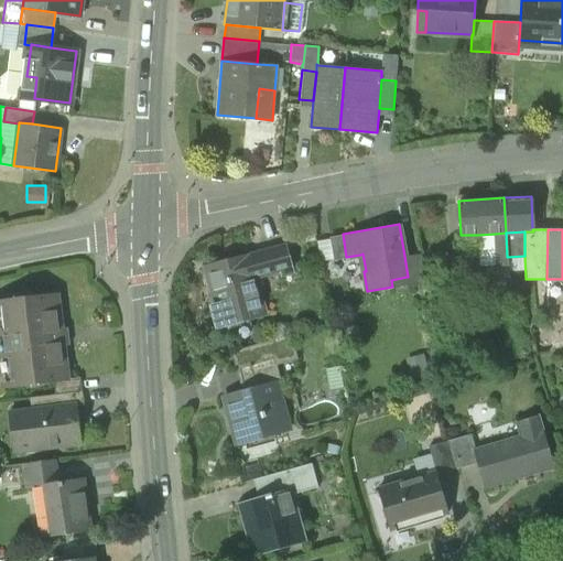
[(506,233),(495,234),(496,265),(496,267),(508,266),(507,257),(506,233)]
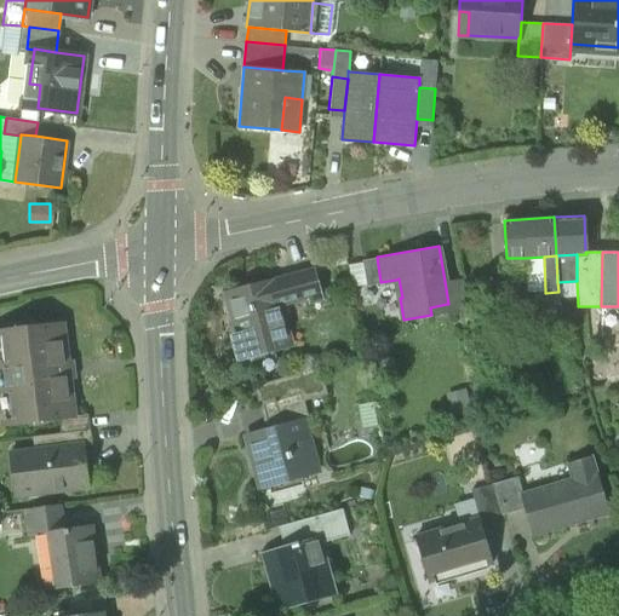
[(366,285),(380,282),(377,257),(362,259),(362,262),(366,283),(366,285)]
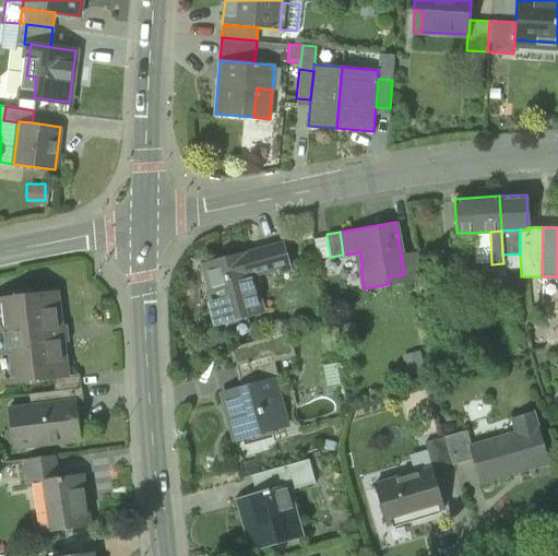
[(479,262),(491,262),(490,232),(473,233),(474,263),(479,263),(479,262)]
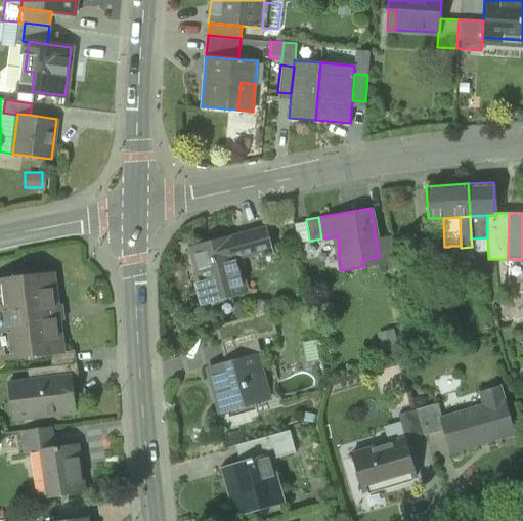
[(294,223),(297,242),(309,240),(306,221),(294,223)]
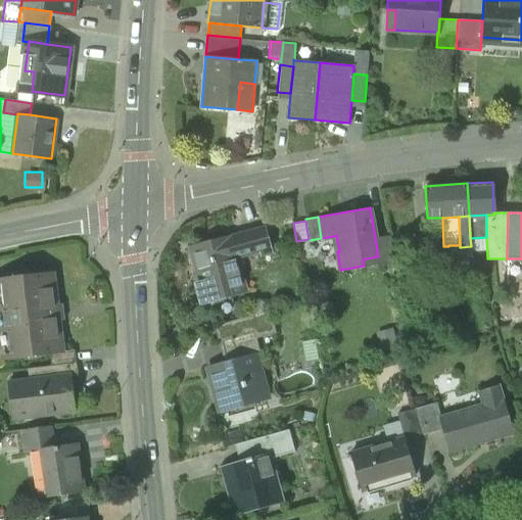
[(272,250),(266,227),(245,232),(250,251),(258,249),(259,254),(272,250)]
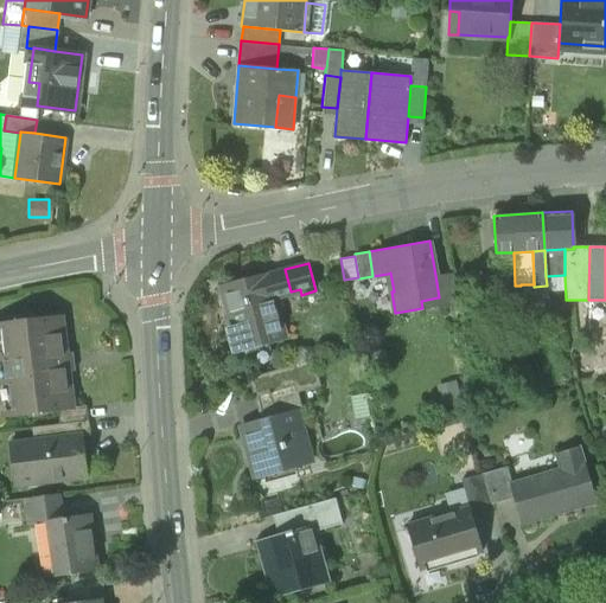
[(221,284),(238,351),(285,339),(273,296),(291,292),(285,269),(267,275),(266,273),(221,284)]
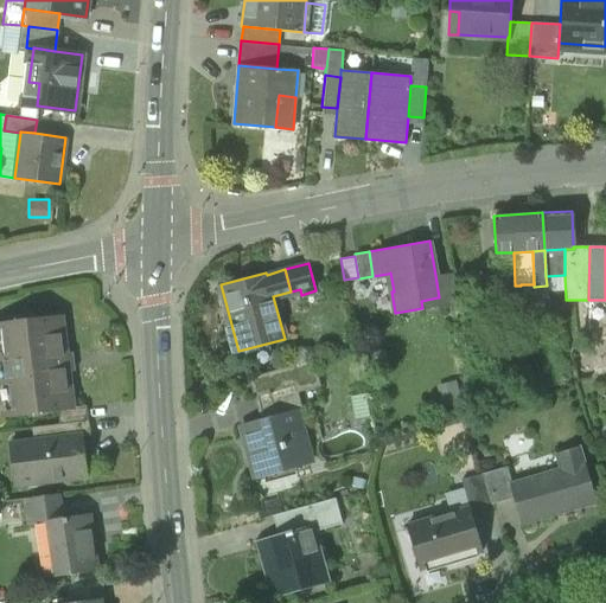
[(438,297),(439,305),(457,302),(452,273),(435,275),(439,297),(438,297)]
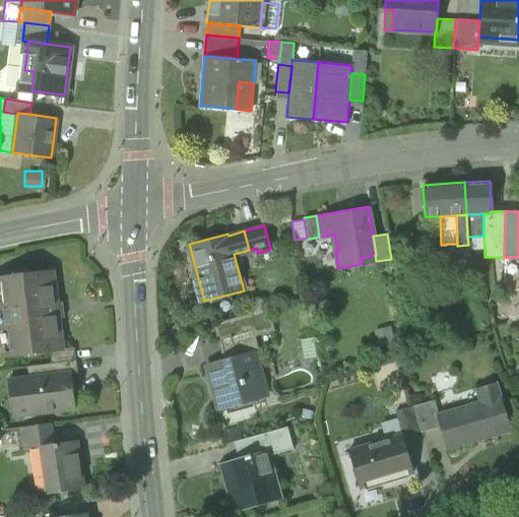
[(447,268),(469,269),(468,245),(457,246),(457,244),(446,244),(446,245),(447,268)]
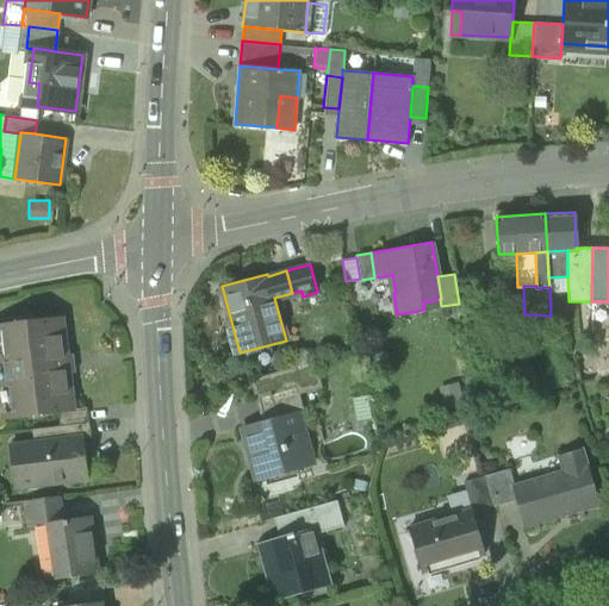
[(423,303),(424,310),(441,306),(440,299),(423,303)]
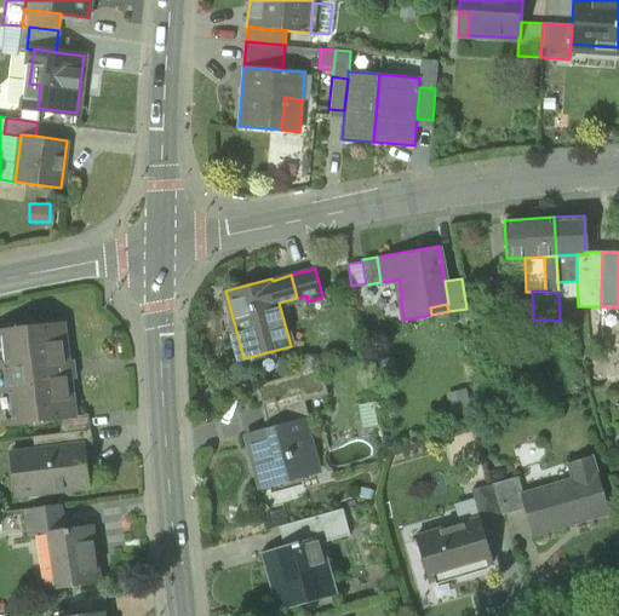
[(1,422),(1,424),(58,416),(73,415),(72,415),(61,322),(0,329),(0,391),(4,422),(1,422)]
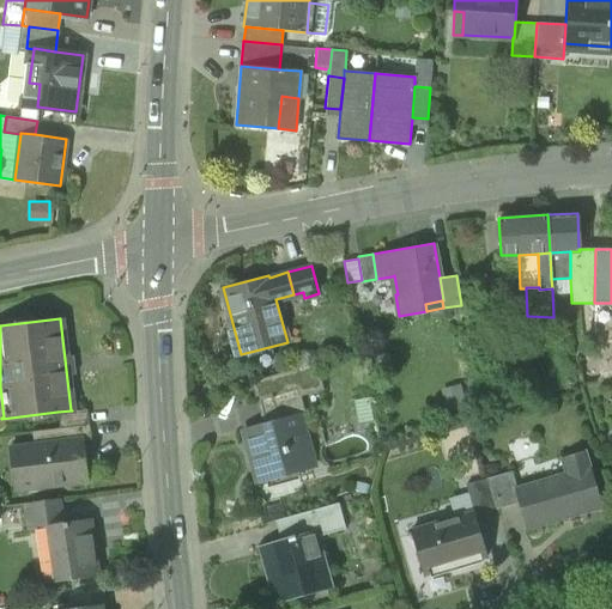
[(298,388),(300,394),(322,388),(316,363),(285,371),(290,390),(298,388)]
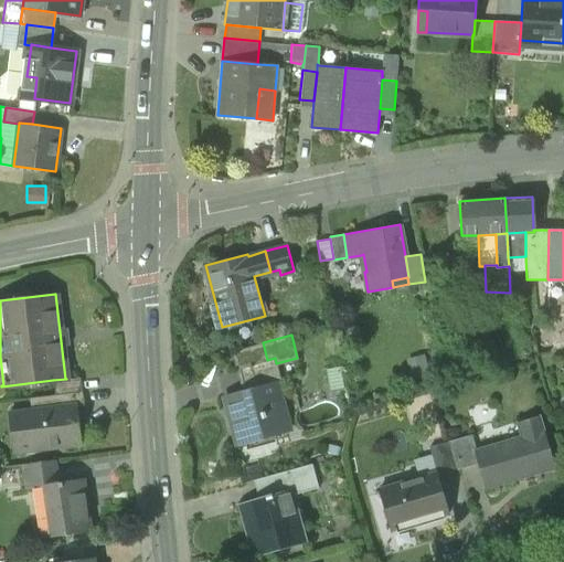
[(236,369),(240,368),(240,367),(267,360),(263,342),(231,351),(236,369)]
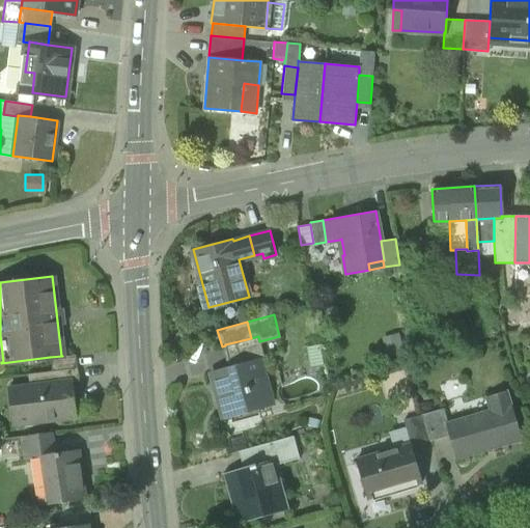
[(258,336),(251,338),(225,344),(225,345),(230,365),(263,356),(259,341),(258,336)]
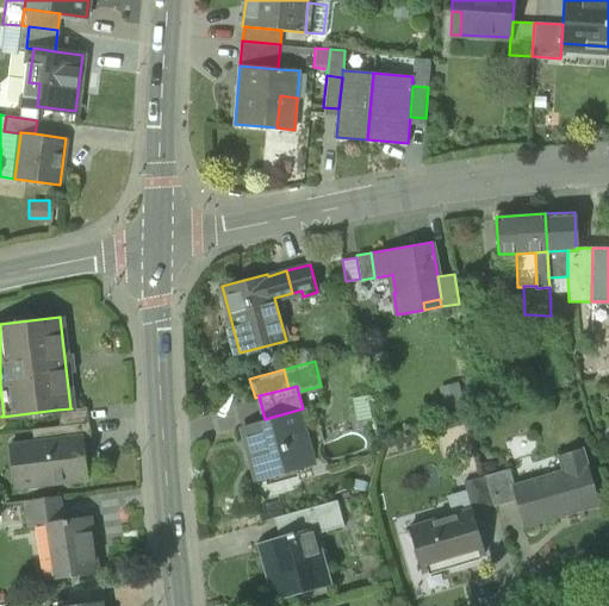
[(57,410),(58,424),(88,422),(86,406),(70,408),(72,408),(57,410)]
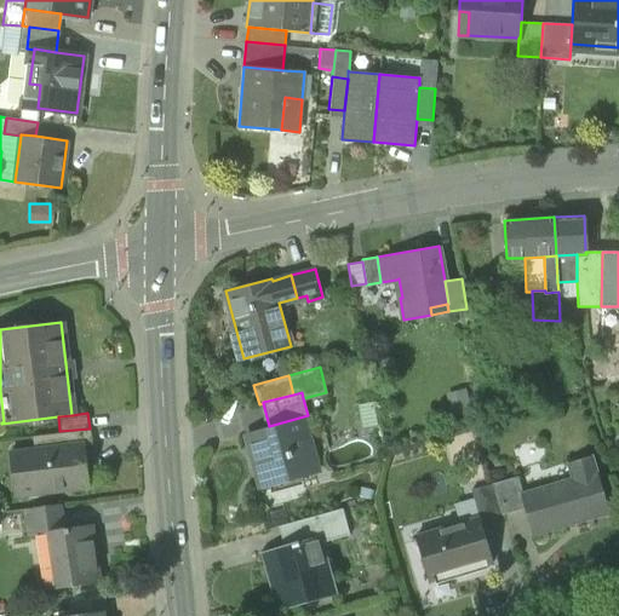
[(261,484),(261,488),(316,472),(304,426),(310,424),(308,415),(269,426),(246,433),(254,462),(252,462),(258,484),(261,484)]
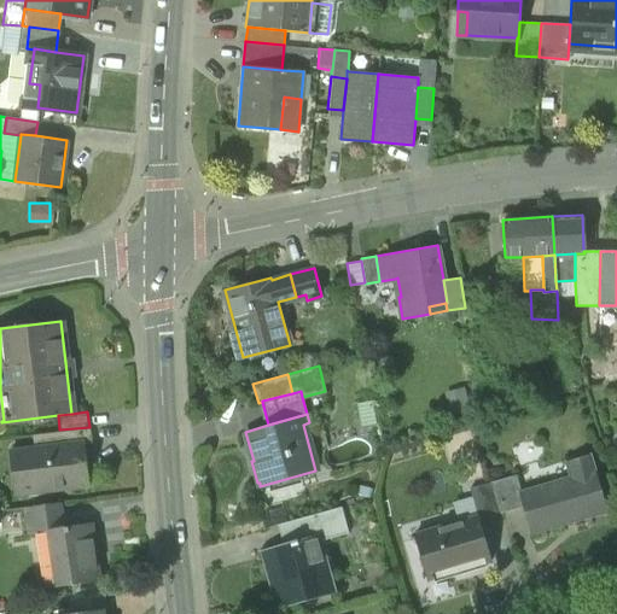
[(91,442),(89,427),(59,430),(31,433),(33,448),(82,442),(82,443),(91,442)]
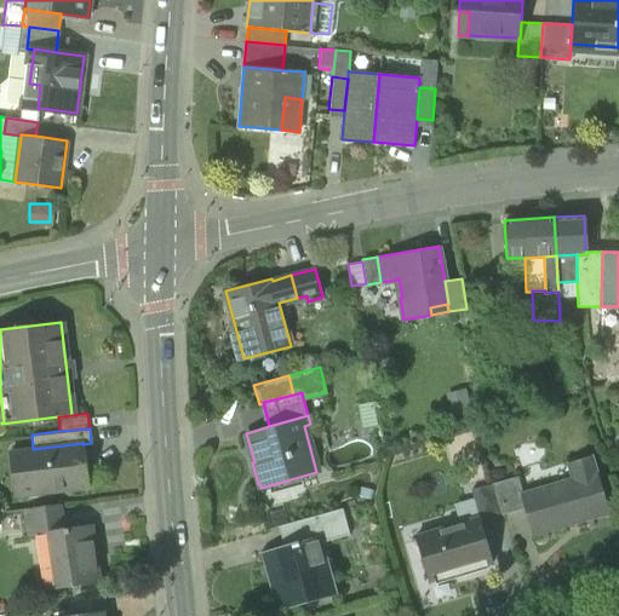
[(24,471),(27,491),(49,489),(49,490),(89,485),(86,467),(81,467),(79,445),(84,445),(82,444),(82,443),(33,449),(16,452),(18,471),(24,471)]
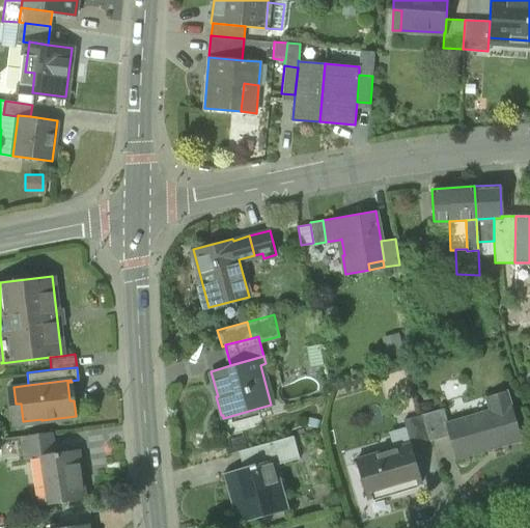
[(11,422),(23,421),(21,404),(16,404),(14,387),(7,388),(11,422)]
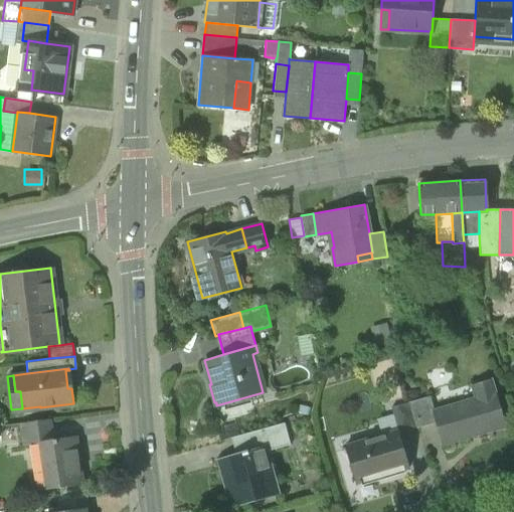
[(435,421),(442,444),(491,430),(490,425),(504,421),(491,377),(470,384),(474,396),(434,408),(432,409),(435,421)]
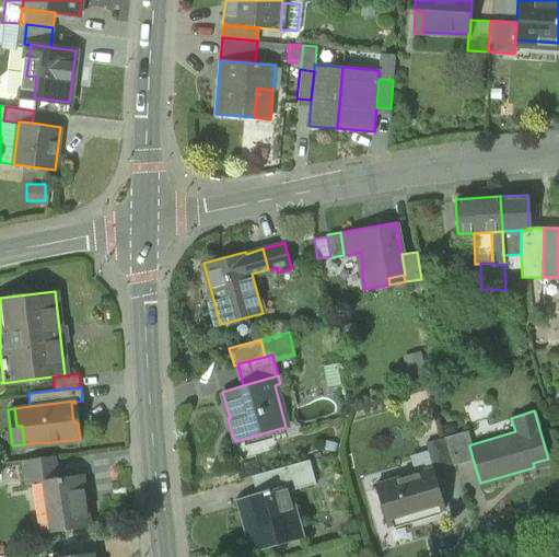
[(467,430),(444,437),(452,463),(452,464),(473,459),(469,445),(472,444),(467,430)]
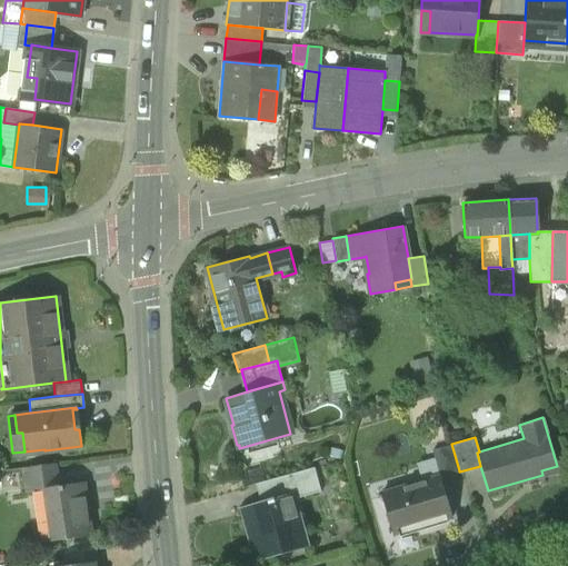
[(440,476),(459,470),(451,444),(431,449),(439,475),(440,476)]
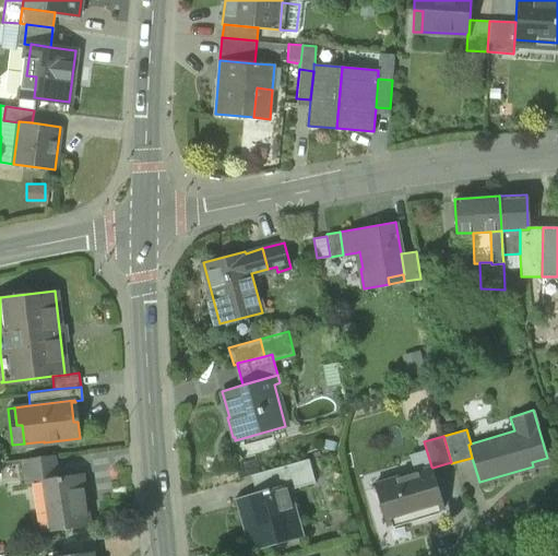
[(21,459),(24,483),(32,482),(42,481),(42,478),(58,476),(56,454),(21,459)]
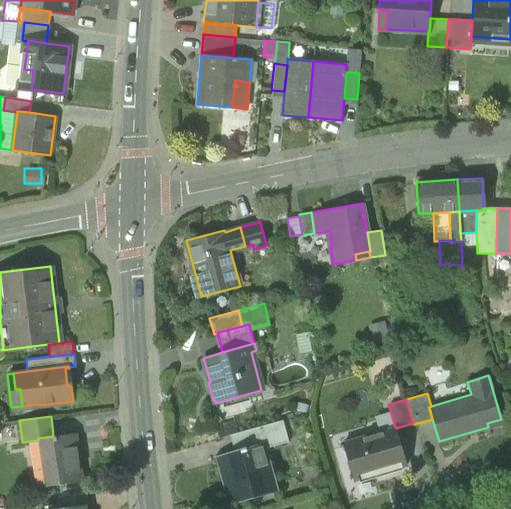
[(282,419),(259,426),(264,443),(265,447),(288,441),(282,419)]
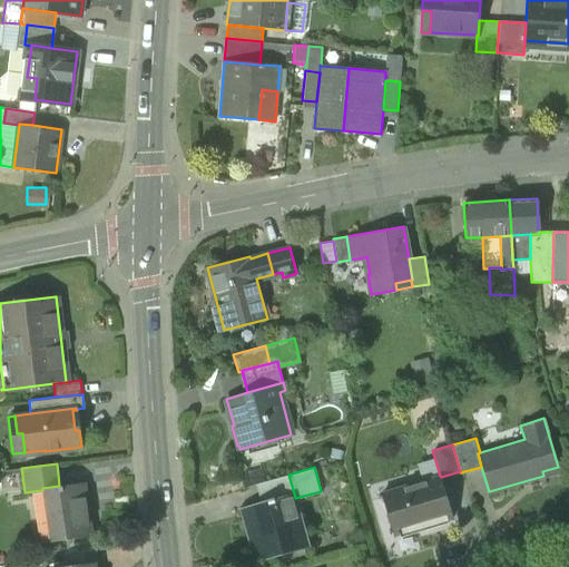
[(542,471),(543,476),(559,471),(558,467),(542,471)]
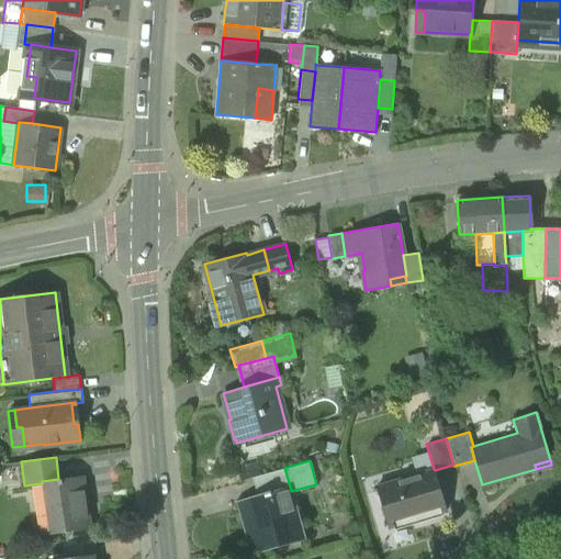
[(269,493),(290,487),(284,468),(259,474),(264,492),(268,491),(269,493)]
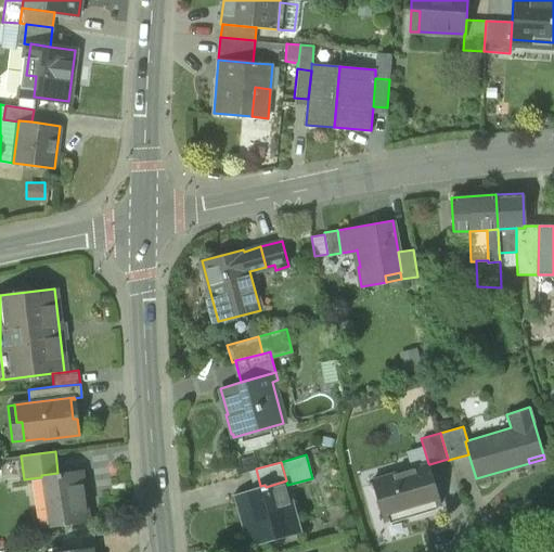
[(371,480),(383,520),(440,502),(429,464),(428,463),(371,480)]
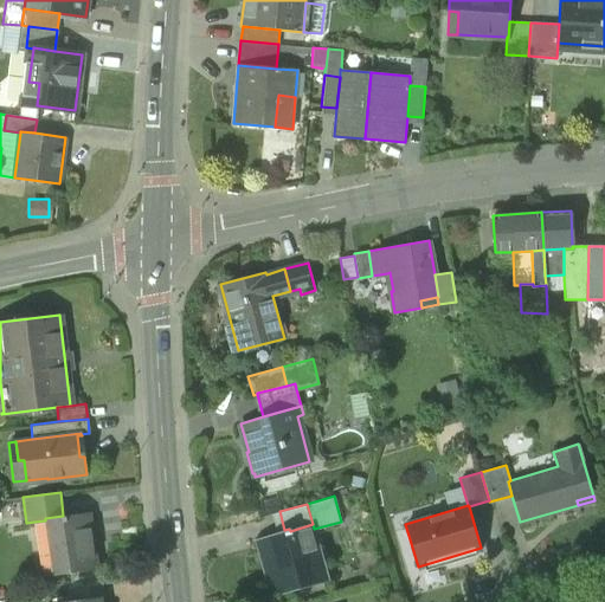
[(39,554),(43,576),(98,568),(90,512),(63,516),(45,518),(45,520),(50,552),(39,554)]
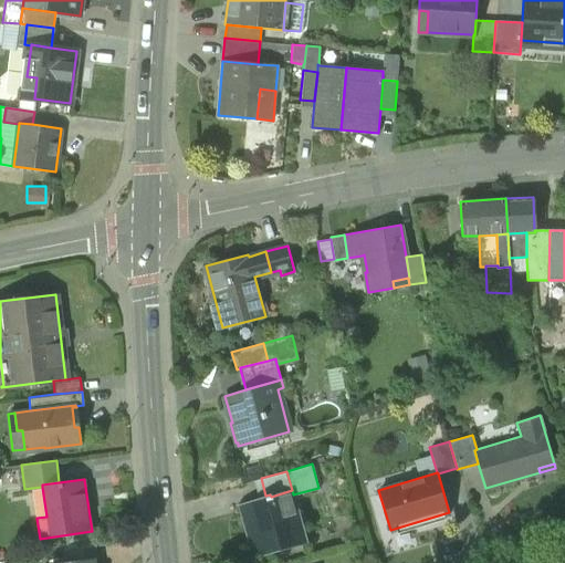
[(46,517),(42,487),(32,488),(37,518),(46,517)]
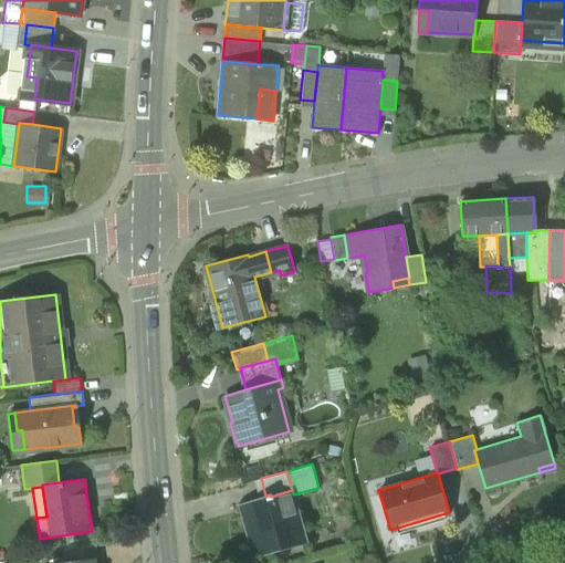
[(238,504),(253,558),(274,552),(271,539),(303,530),(293,494),(292,490),(271,497),(270,494),(265,496),(265,497),(238,504)]
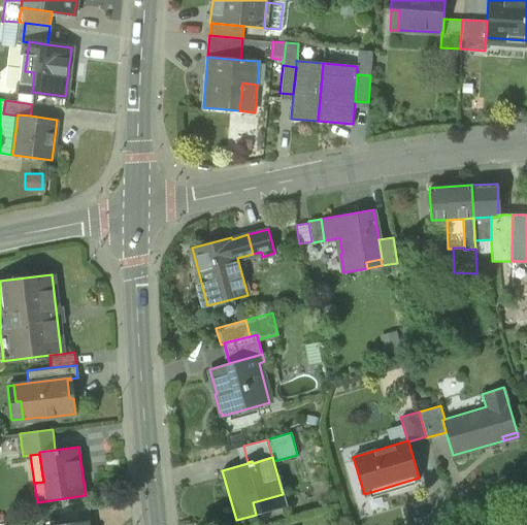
[(253,502),(256,515),(286,505),(283,494),(253,502)]
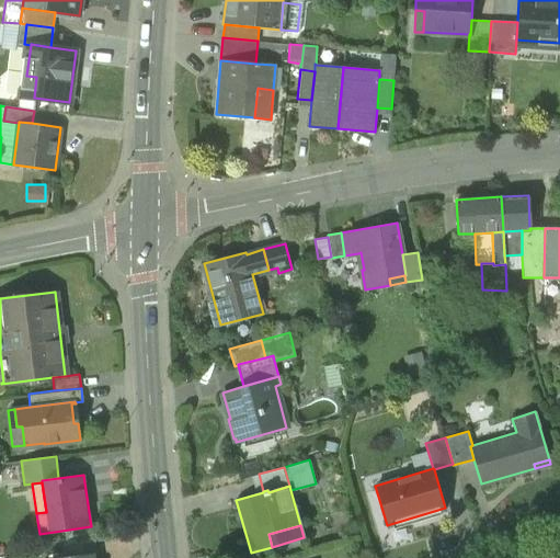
[(65,545),(67,557),(90,554),(91,555),(96,555),(94,539),(65,545)]
